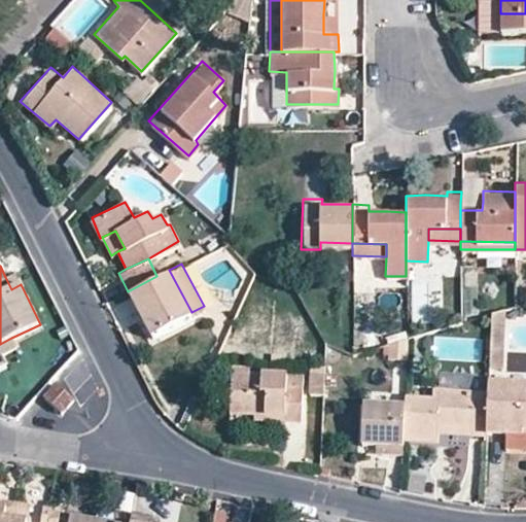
[(191,312),(169,270),(156,276),(128,291),(150,335),(191,312)]
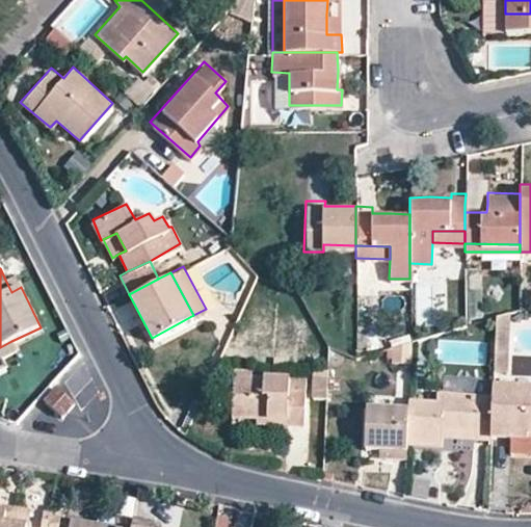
[(15,275),(5,280),(11,292),(21,287),(15,275)]
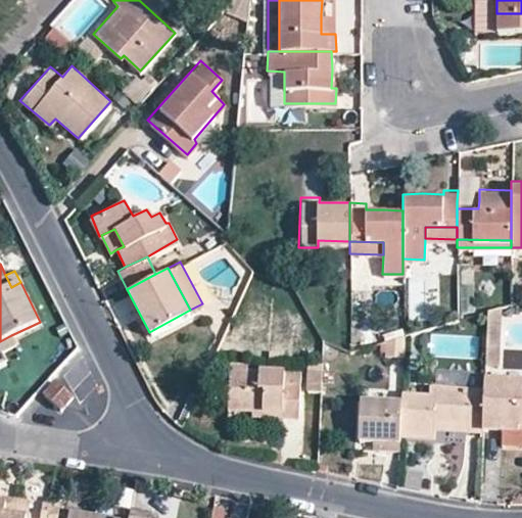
[(499,316),(499,303),(488,307),(487,315),(499,316)]
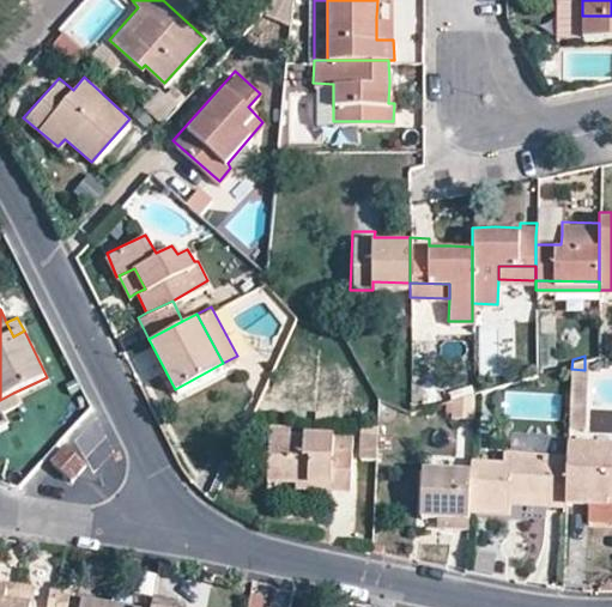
[(582,400),(585,370),(571,369),(570,399),(582,400)]
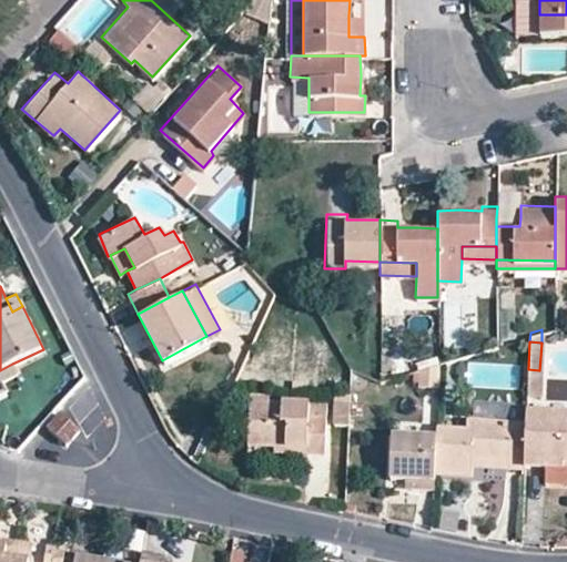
[(0,379),(17,371),(12,364),(0,370),(0,379)]
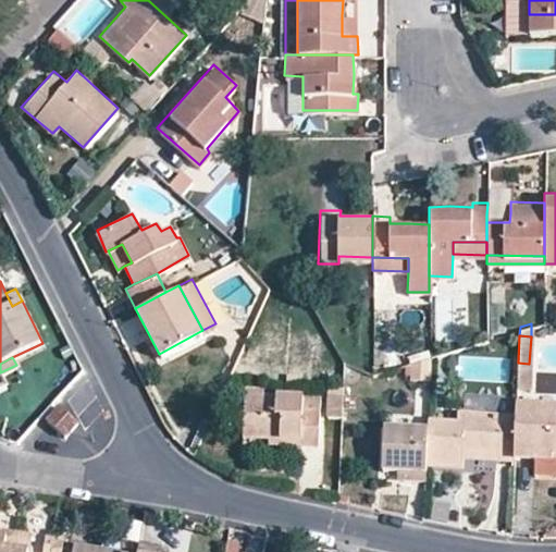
[(529,384),(529,364),(518,363),(517,384),(529,384)]
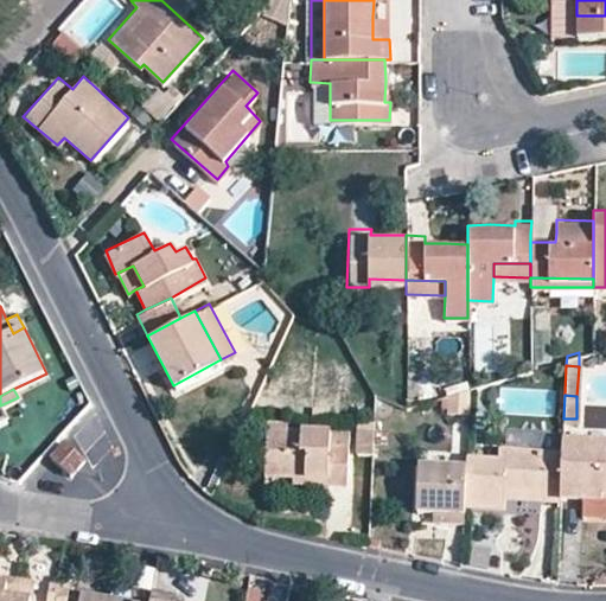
[(371,448),(372,416),(358,415),(356,447),(371,448)]
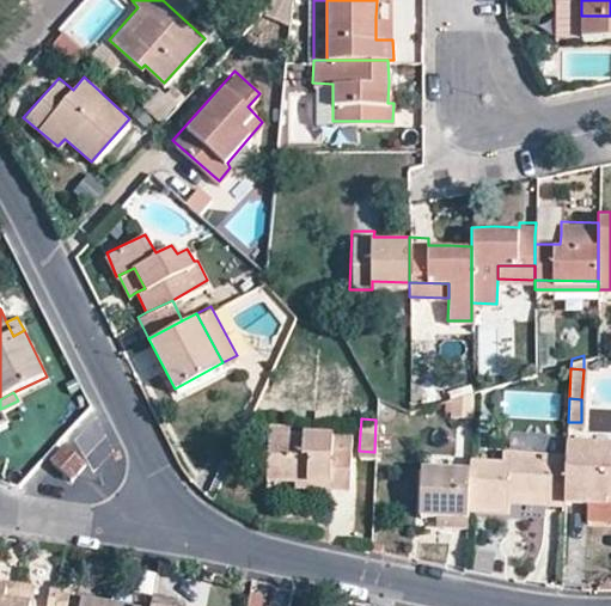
[(352,432),(331,430),(291,428),(291,424),(268,422),(266,477),(293,478),(330,481),(331,487),(349,488),(350,448),(352,432)]
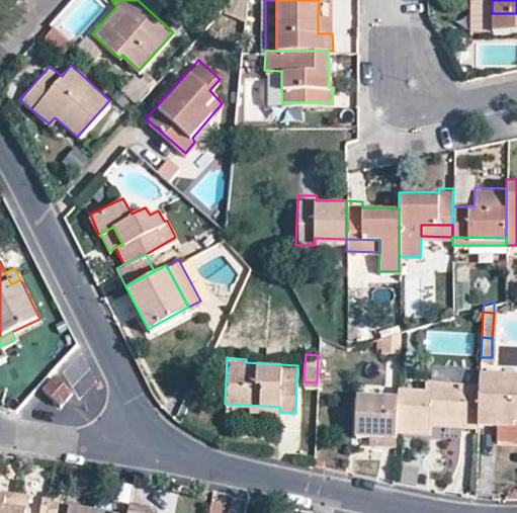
[(516,372),(480,371),(480,380),(478,424),(496,425),(511,425),(516,425),(516,439),(516,438),(516,372)]
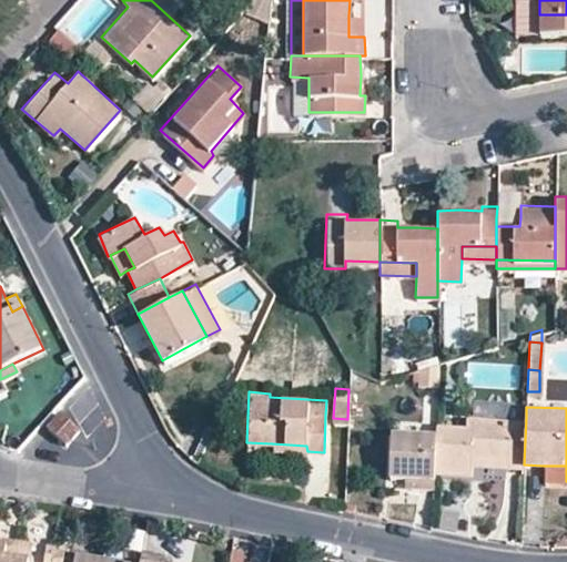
[(59,409),(46,425),(64,441),(78,427),(59,409)]
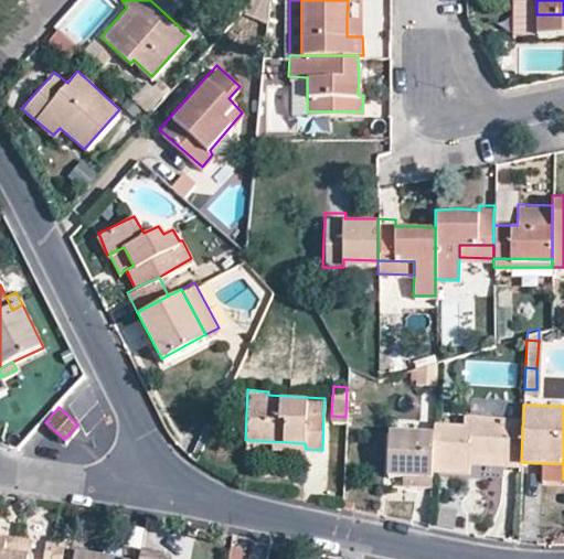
[(521,462),(523,415),(464,414),(463,422),(433,422),(433,430),(431,469),(468,469),(468,462),(521,462)]
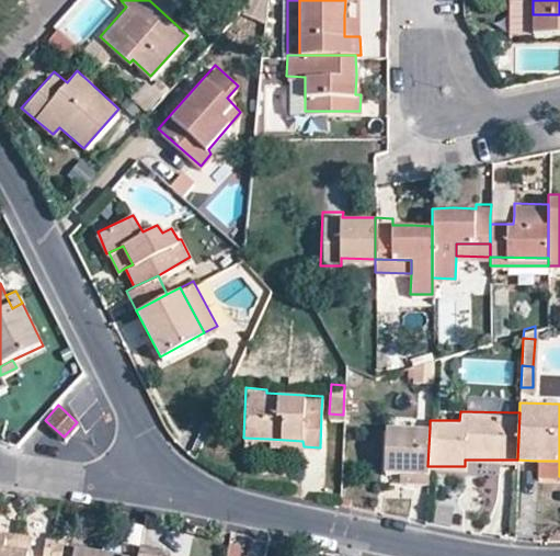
[(427,466),(430,428),(386,427),(384,469),(399,471),(427,473),(427,466)]
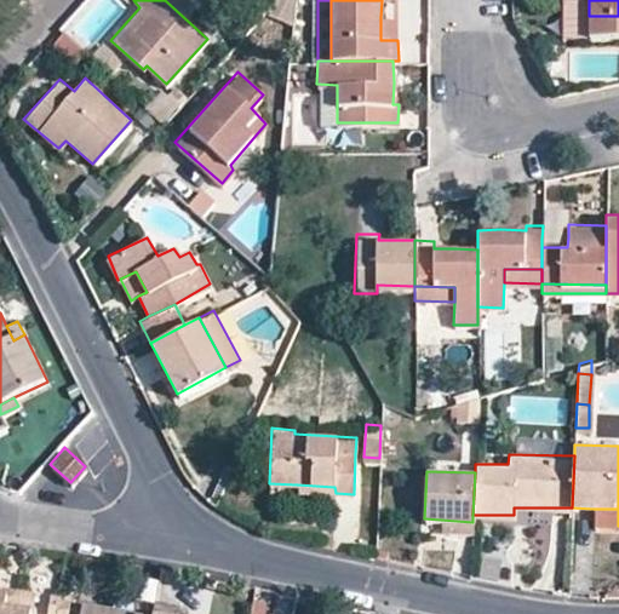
[(618,526),(618,509),(612,509),(594,509),(594,526),(618,526)]
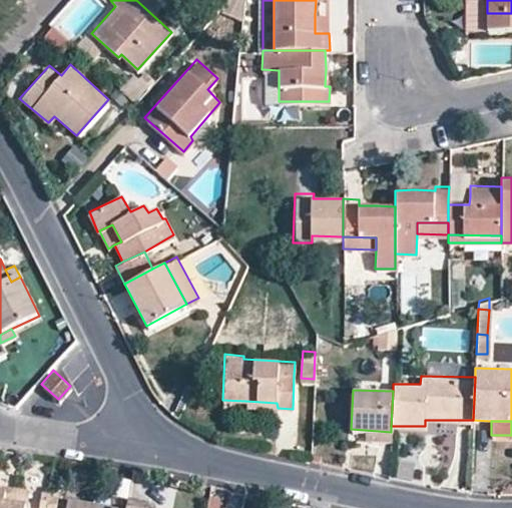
[(391,432),(365,430),(364,438),(391,439),(391,432)]
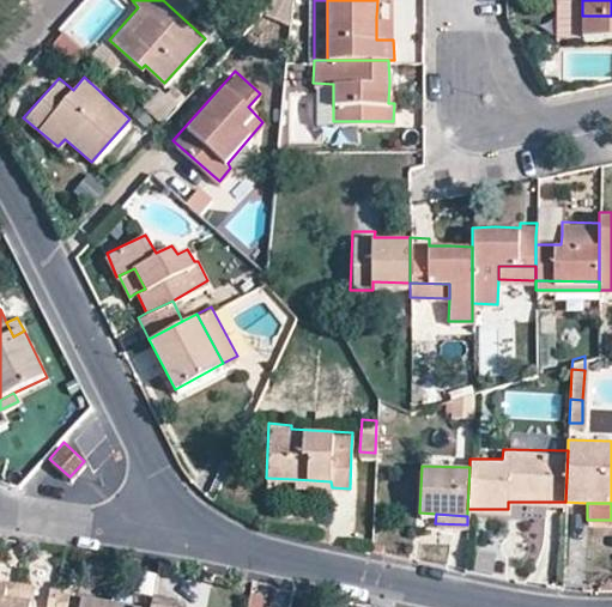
[(6,595),(30,600),(34,582),(0,575),(0,581),(6,583),(6,595)]
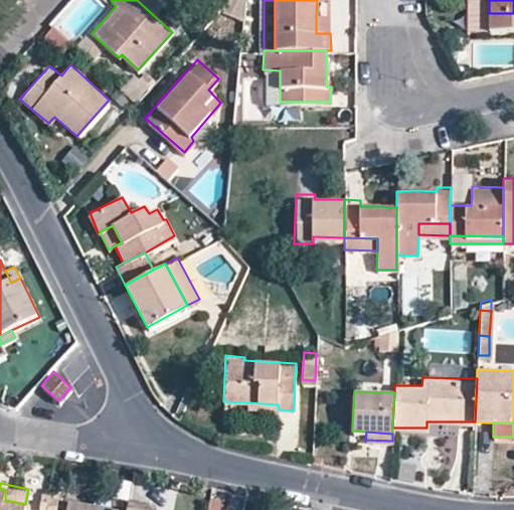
[(0,509),(24,509),(25,504),(5,500),(5,490),(0,488),(0,509)]
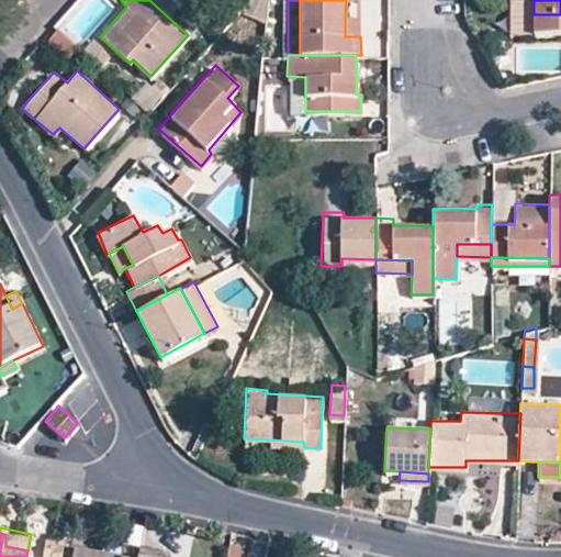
[(237,556),(240,538),(228,537),(225,556),(237,556)]
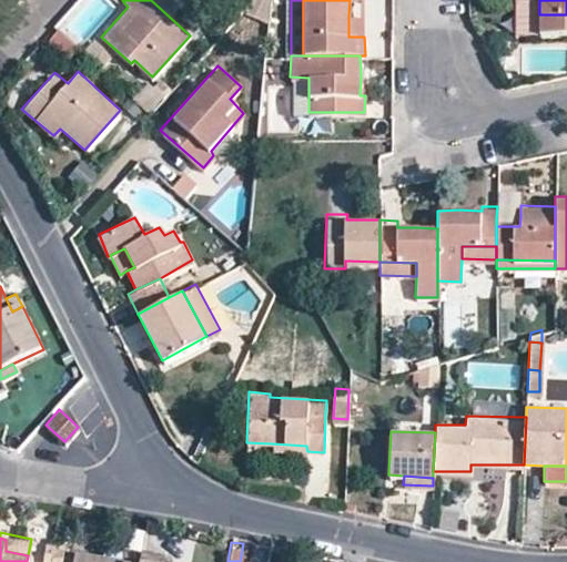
[(140,561),(142,549),(124,545),(121,555),(74,548),(72,561),(140,561)]
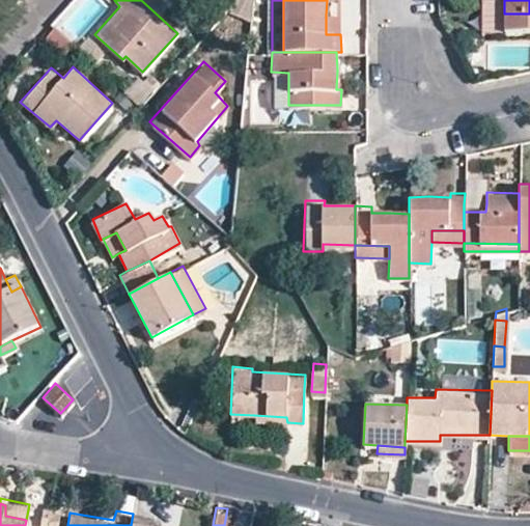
[(148,516),(133,514),(131,525),(156,525),(148,525),(148,516)]
